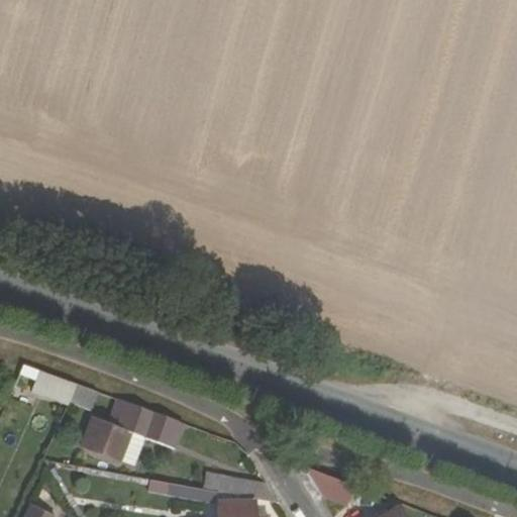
[(77,384),(60,378),(53,397),(69,403),(77,384)]
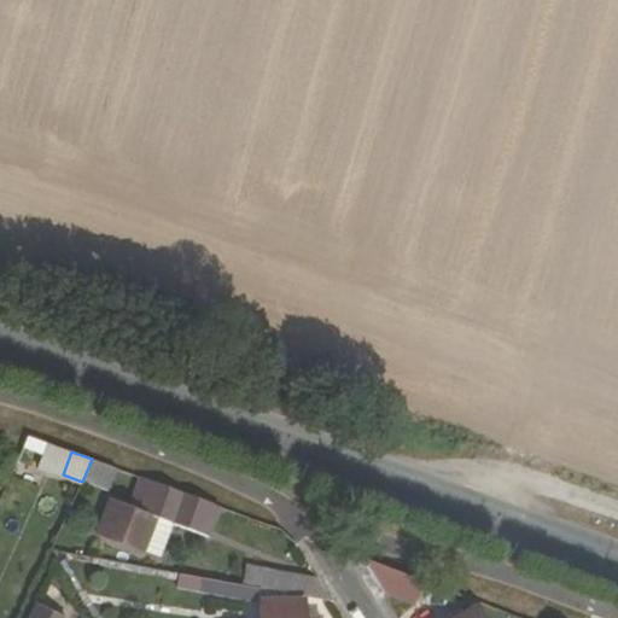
[(92,459),(82,482),(108,491),(116,468),(92,459)]
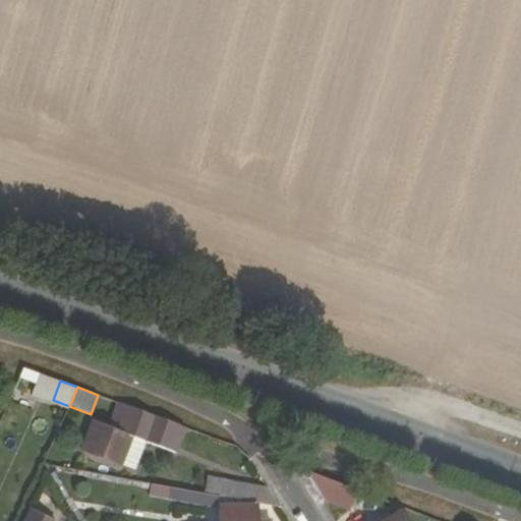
[(186,427),(117,402),(109,427),(91,421),(79,450),(136,471),(148,443),(176,452),(186,427)]
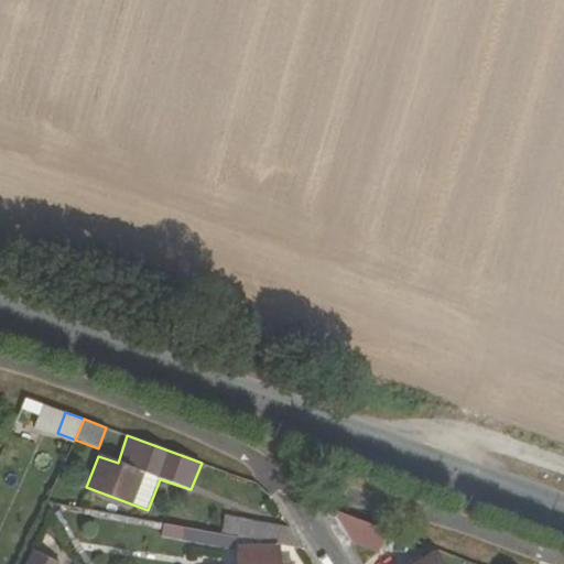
[(376,555),(387,532),(332,512),(354,549),(376,555)]
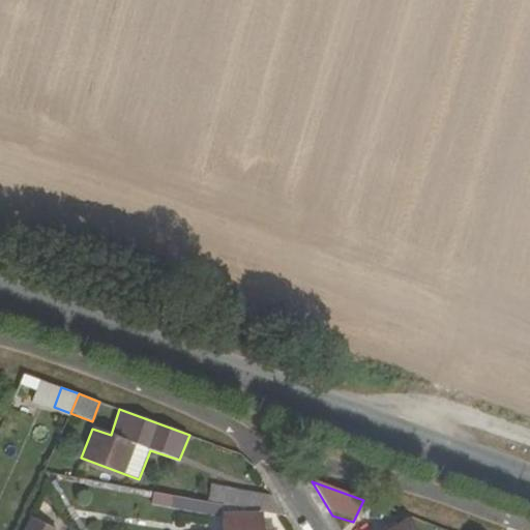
[(208,502),(282,516),(269,496),(211,484),(208,502)]
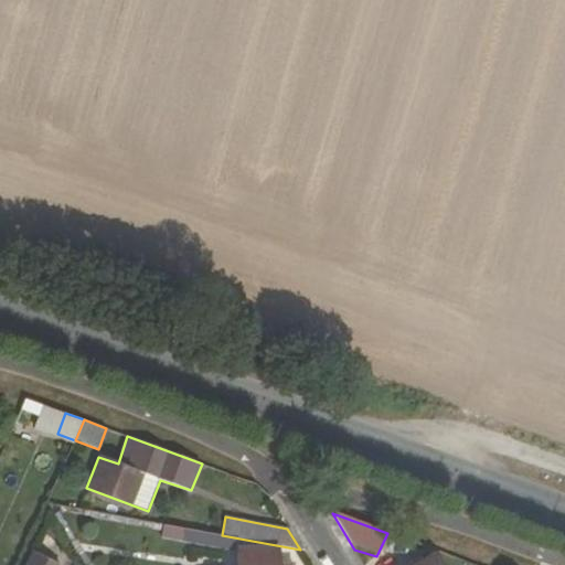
[(220,548),(222,535),(178,528),(177,536),(190,539),(189,543),(220,548)]
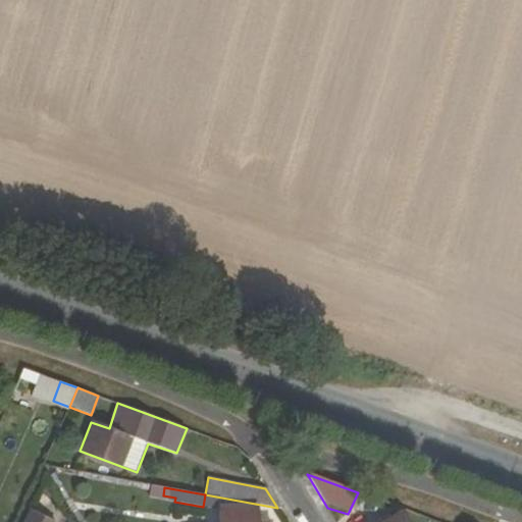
[(259,521),(258,508),(218,509),(218,521),(271,521),(259,521)]
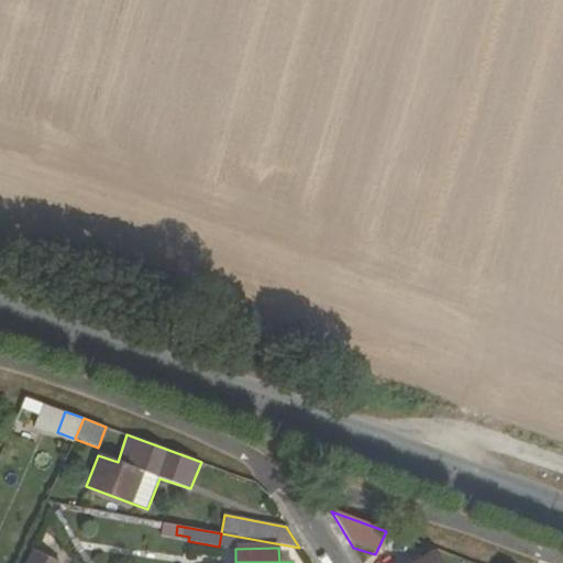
[(412,562),(439,562),(431,552),(412,562)]
